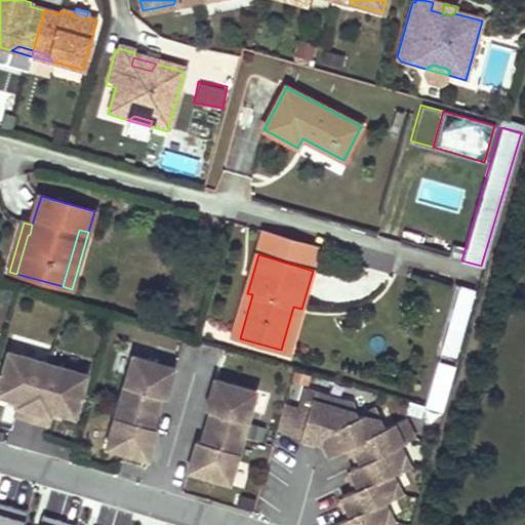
[(459,355),(476,286),(459,282),(443,352),(459,355)]
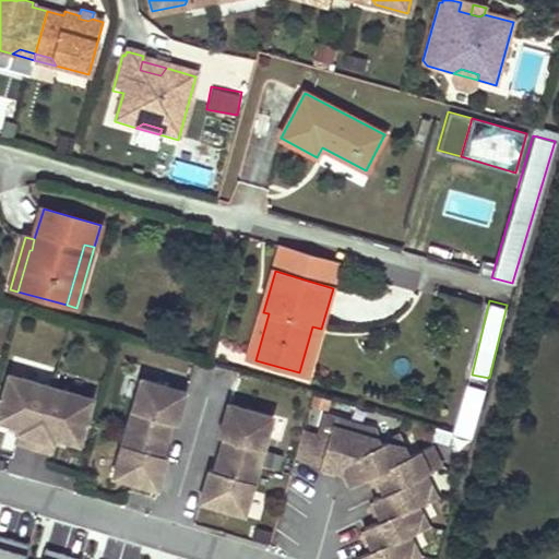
[(269,313),(263,312),(250,358),(256,360),(269,313)]
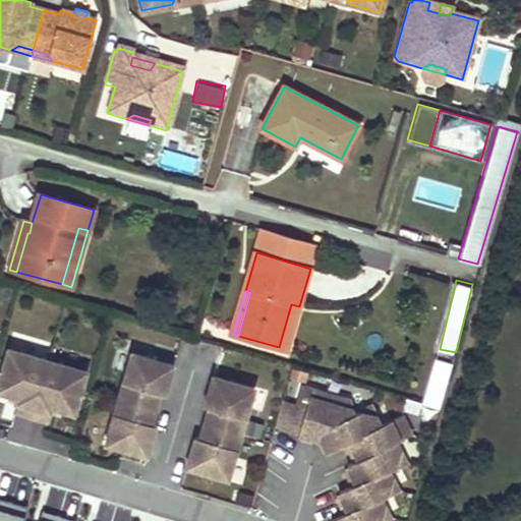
[(299,306),(291,304),(279,347),(286,349),(299,306)]
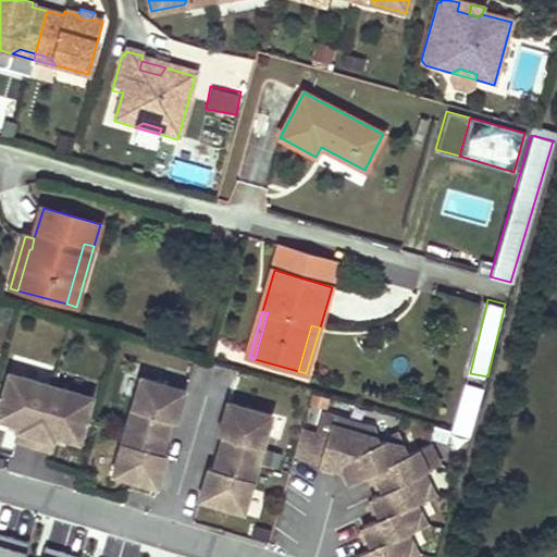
[(98,400),(15,373),(1,418),(14,422),(25,426),(24,431),(20,443),(54,454),(58,442),(60,437),(71,441),(84,445),(98,400)]
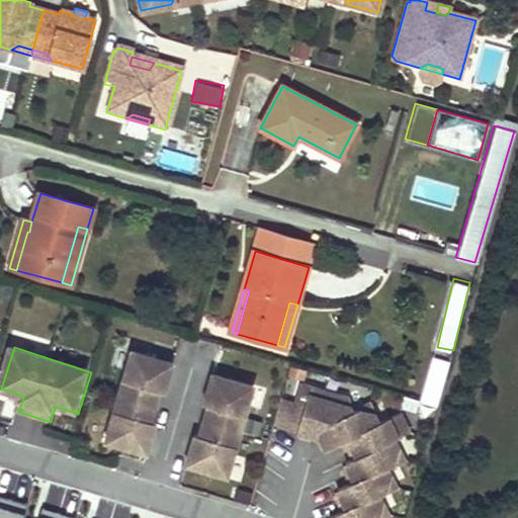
[(137,355),(107,445),(149,458),(155,439),(150,437),(154,427),(163,397),(167,386),(172,389),(178,369),(137,355)]
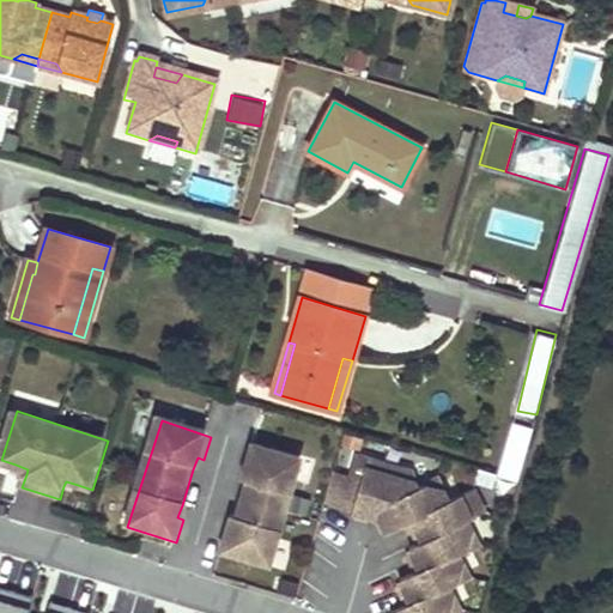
[(499,474),(519,478),(525,447),(507,443),(499,474)]
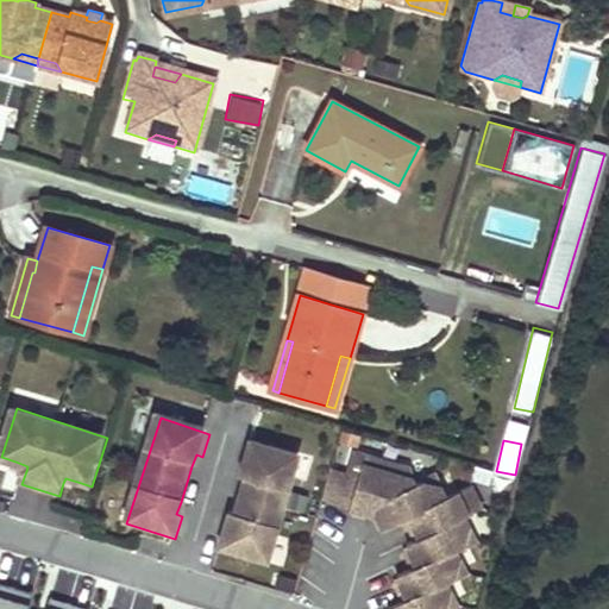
[(302,464),(255,449),(248,471),(252,473),(249,485),(237,521),(233,533),(227,532),(220,553),(268,570),(302,464)]
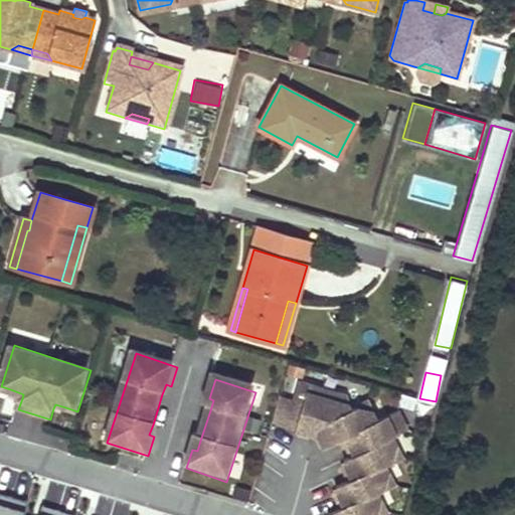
[(344,395),(300,382),(295,400),(287,426),(316,436),(319,424),(351,409),(344,395)]
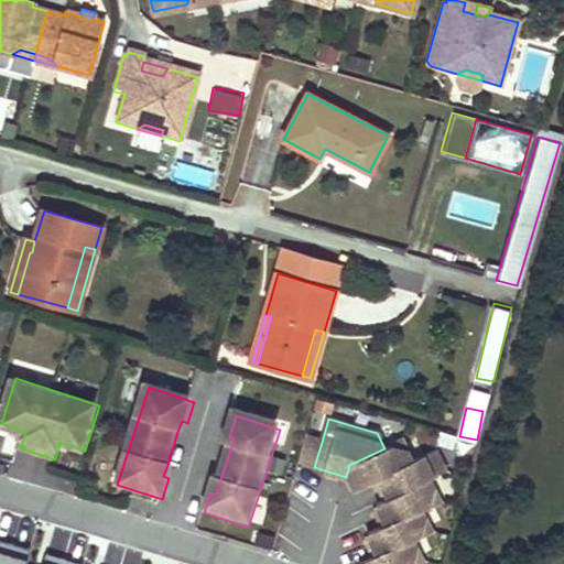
[(187,423),(182,421),(177,432),(183,434),(187,423)]
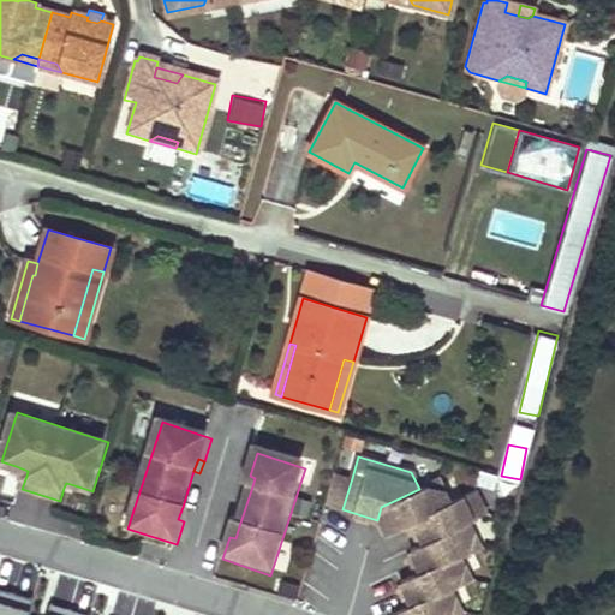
[(16,466),(13,472),(27,476),(28,471),(16,466)]
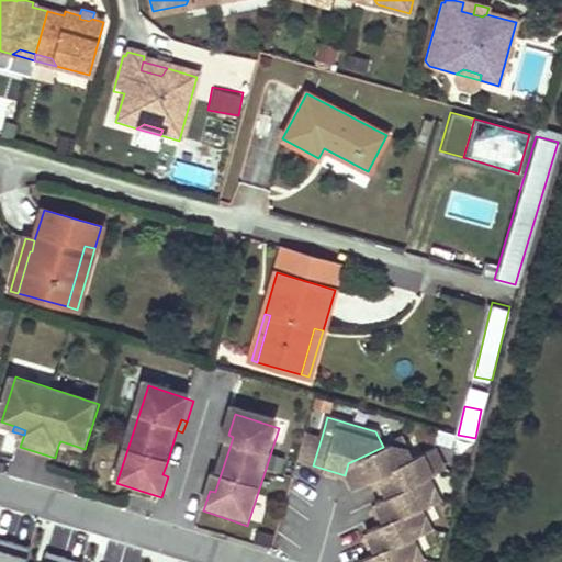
[(322,437),(304,431),(295,460),(313,465),(322,437)]
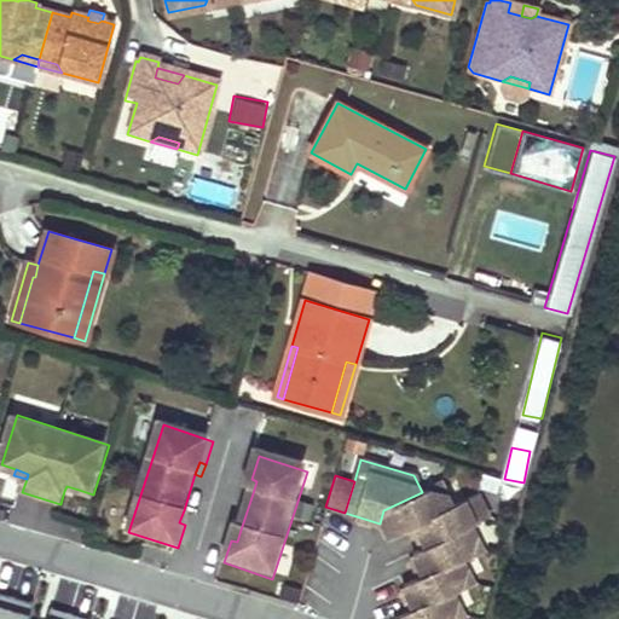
[(256,481),(252,479),(247,492),(253,493),(256,481)]
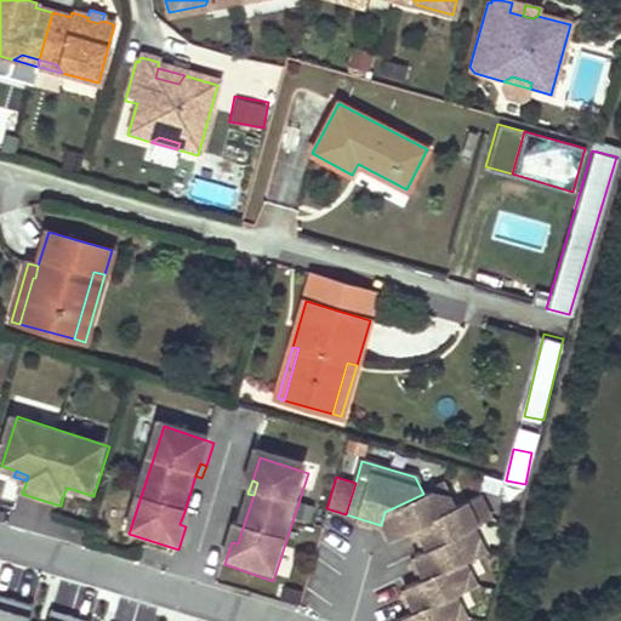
[(423,494),(385,512),(397,537),(416,528),(454,508),(442,484),(423,494)]
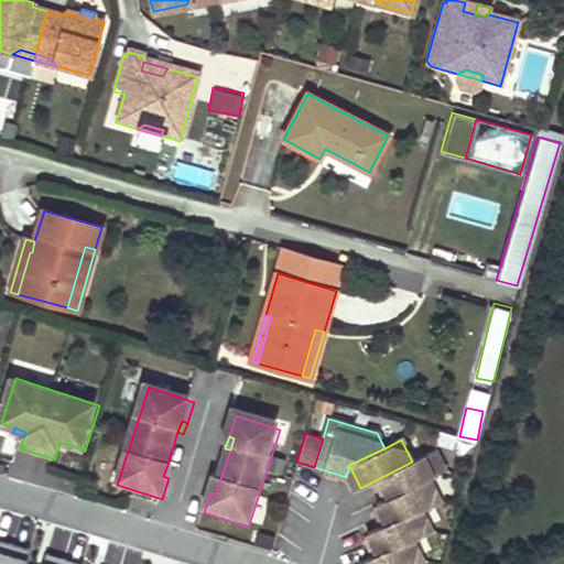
[(61,443),(58,447),(69,452),(72,446),(61,443)]
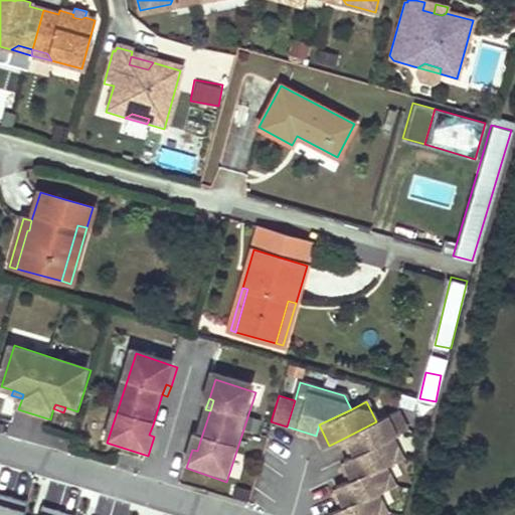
[(376,421),(345,438),(353,456),(392,439),(407,432),(397,410),(376,421)]
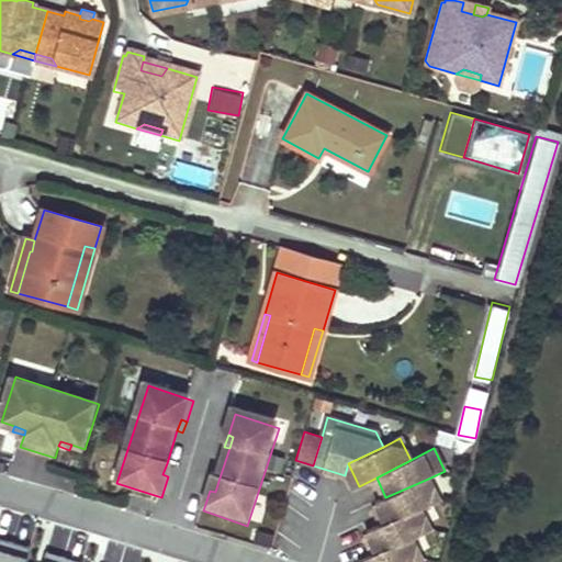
[(171,464),(167,463),(163,474),(168,476),(171,464)]
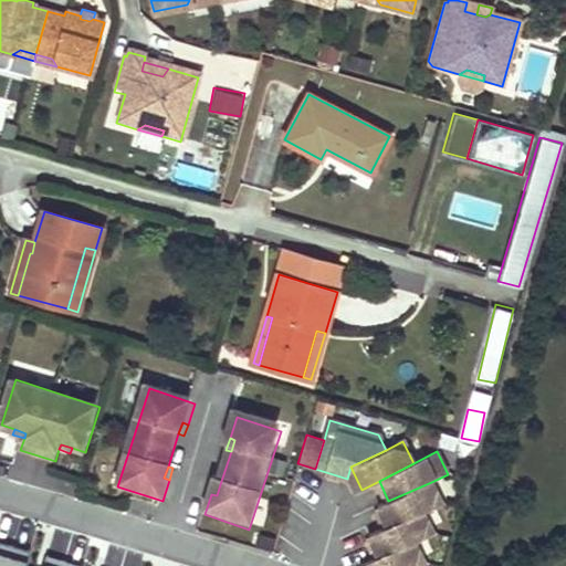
[(220,484),(215,482),(211,494),(217,495),(220,484)]
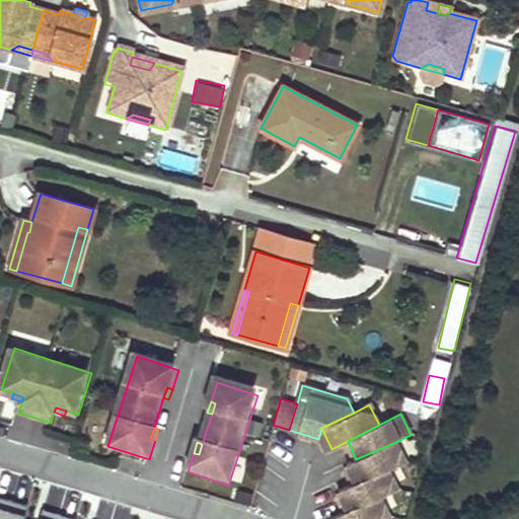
[(404,462),(395,442),(356,459),(345,464),(354,484),(355,486),(387,470),(404,462)]
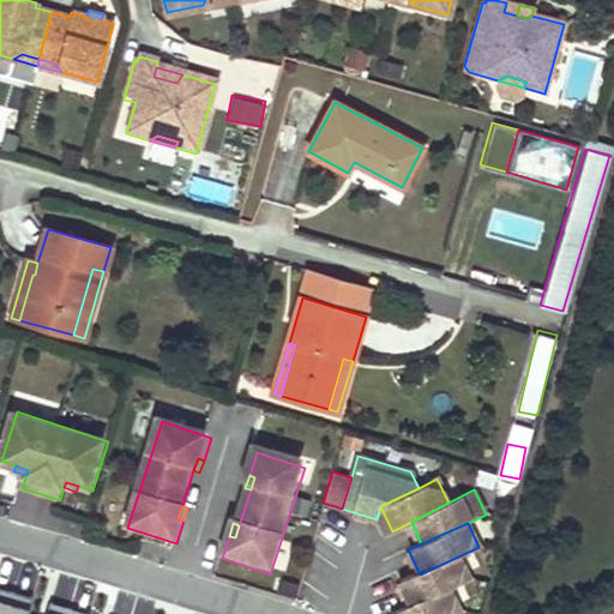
[(0,613),(202,613),(0,553),(0,613)]
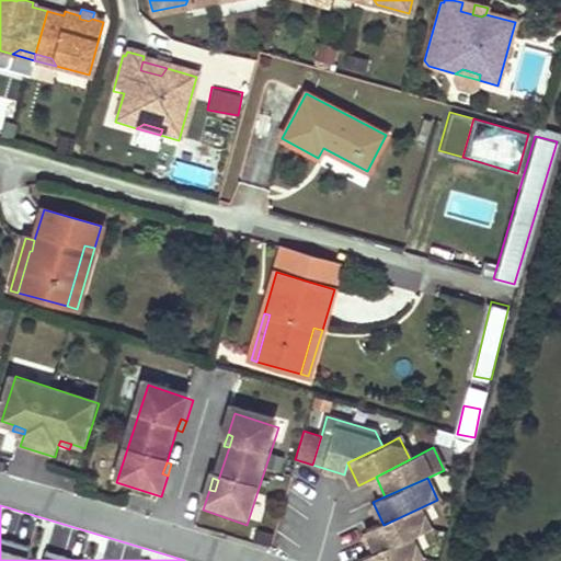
[(428,529),(419,508),(384,525),(382,523),(364,531),(374,553),(375,554),(409,539),(428,529)]
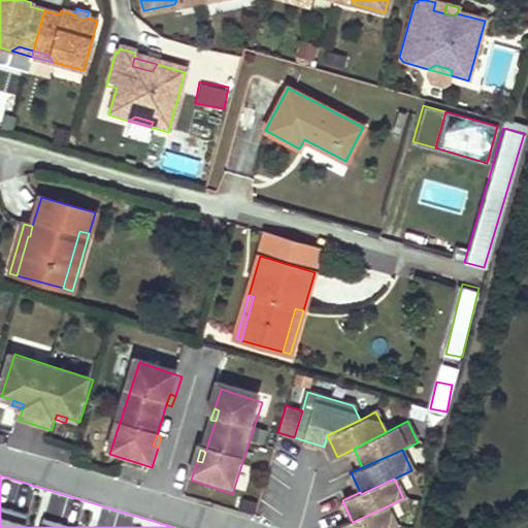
[(398,520),(417,515),(411,498),(393,504),(398,520)]
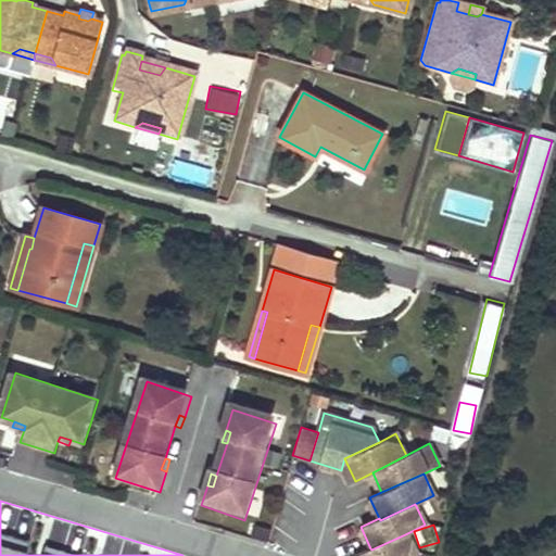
[(409,555),(414,554),(405,534),(371,550),(370,548),(353,555),(409,555)]
